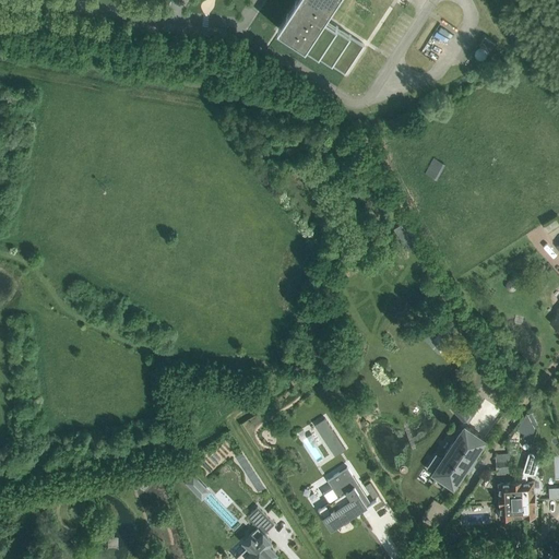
[(296,0),(278,28),(346,72),(365,44),(325,19),(336,0),(296,0)]
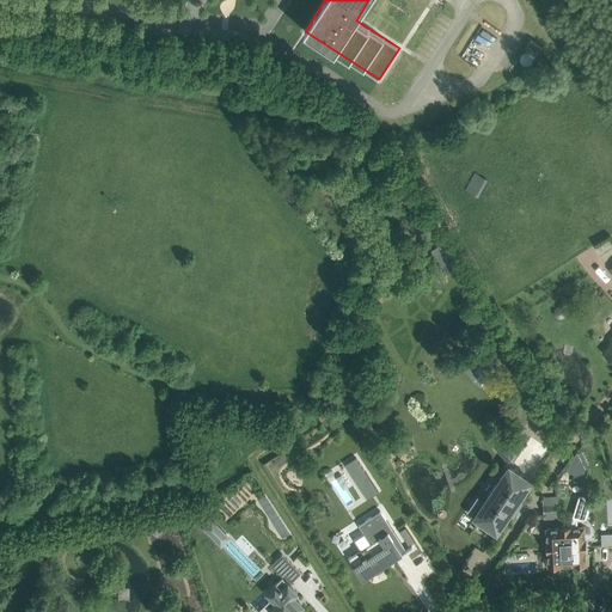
[(489,42),(500,20),(485,14),(476,36),(489,42)]
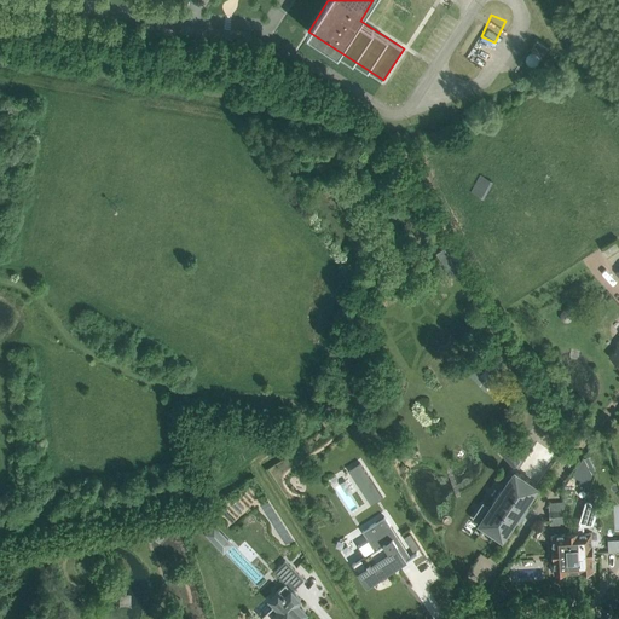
[(484,198),(493,181),(481,174),(472,192),(484,198)]
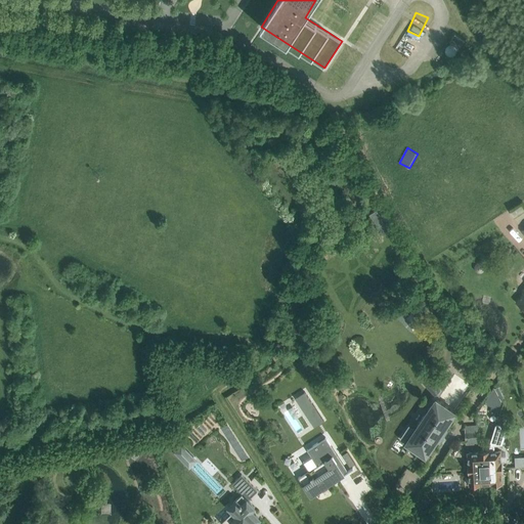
[(523,192),(523,190),(512,197),(516,206),(523,202),(523,192)]
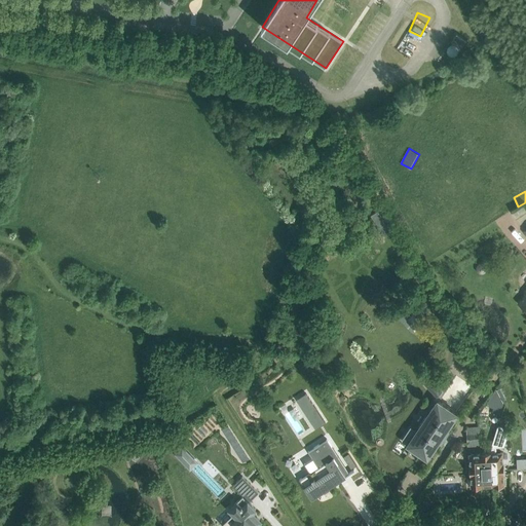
[(525,209),(523,205),(512,212),(516,217),(525,210),(525,209)]
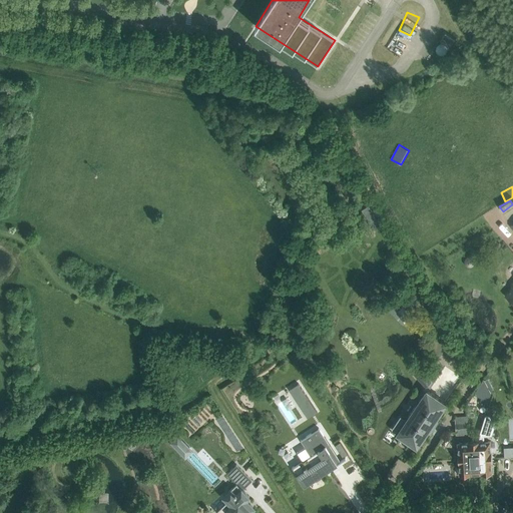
[(466,257),(465,257),(464,258),(464,259),(464,260),(463,261),(463,262),(463,263),(464,264),(465,265),(466,266),(467,266),(468,267),(469,267),(470,267),(471,266),(472,266),(472,265),(473,265),(474,264),(474,263),(474,262),(474,261),(474,260),(474,259),(473,258),(472,257),(471,255),(470,255),(469,255),(468,255),(467,255),(466,257)]
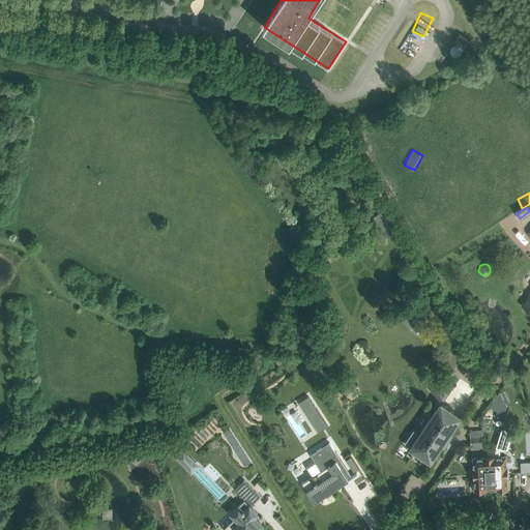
[(416,308),(417,322),(427,321),(425,307),(416,308)]
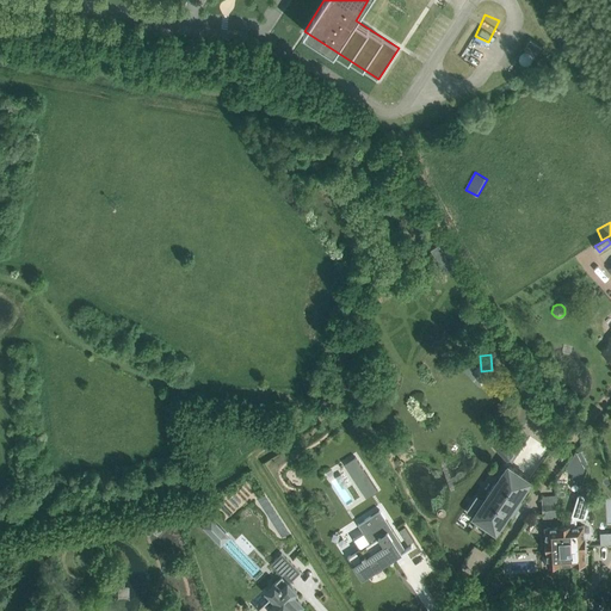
[(517,443),(505,430),(491,443),(506,460),(513,454),(510,449),(517,443)]
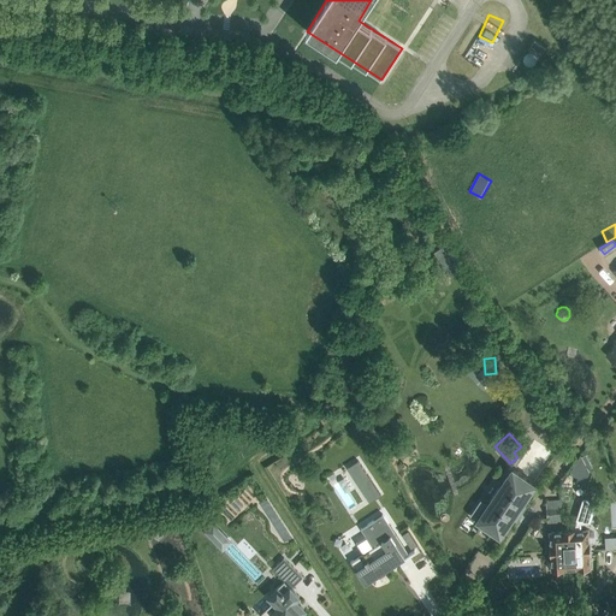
[(523,502),(535,484),(513,468),(502,485),(501,484),(487,504),(489,504),(477,520),(501,535),(513,517),(513,519),(523,502)]
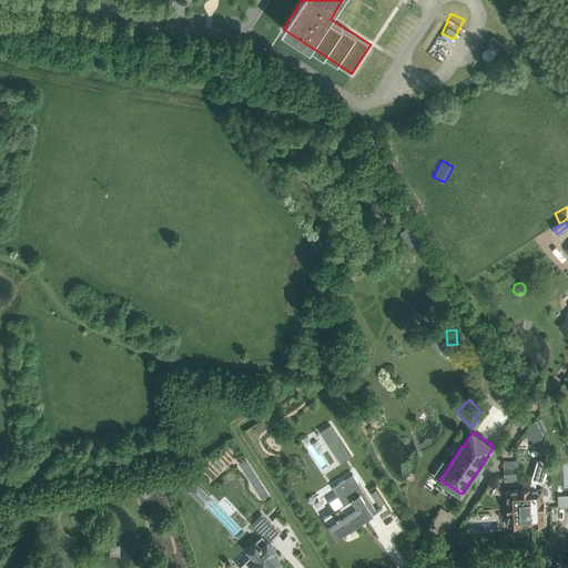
[(546,463),(537,460),(530,482),(531,488),(530,488),(533,524),(536,524),(536,525),(545,524),(545,523),(546,523),(545,516),(544,516),(543,488),(540,488),(536,488),(536,482),(543,482),(543,480),(547,467),(548,464),(546,463)]
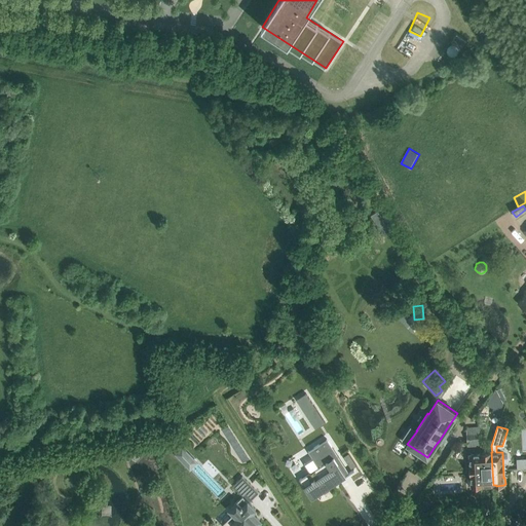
[(480,441),(480,433),(466,434),(467,442),(480,441)]
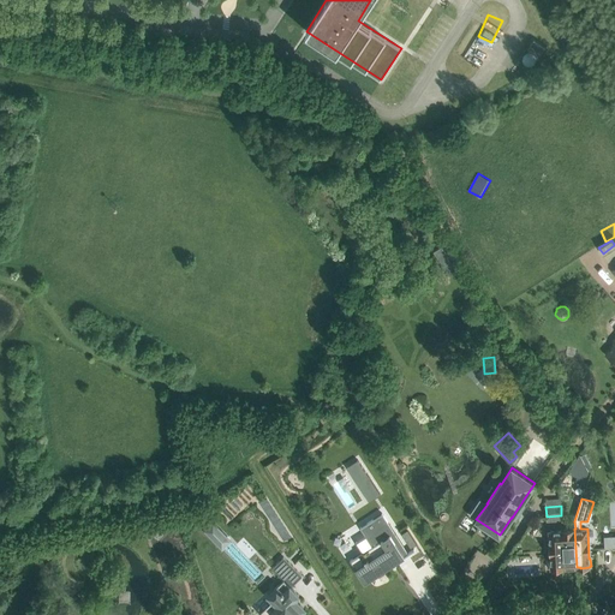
[(400,541),(382,513),(366,524),(378,542),(350,560),(352,562),(364,583),(405,556),(396,542),(400,541)]
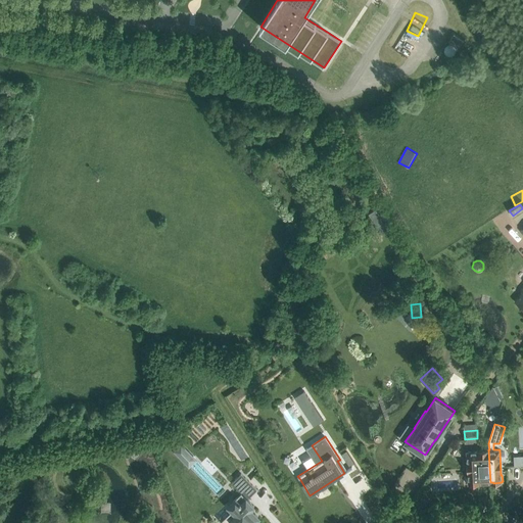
[(181,445),(175,452),(182,459),(189,453),(181,445)]
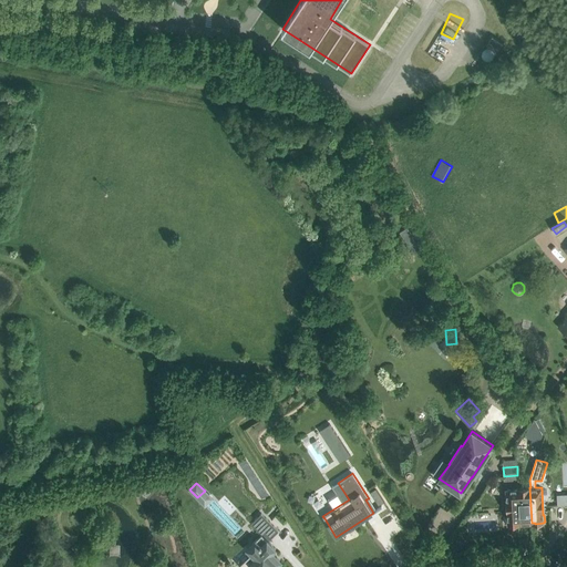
[(532,523),(529,487),(518,488),(519,523),(523,523),(525,524),(529,524),(531,523),(532,523)]
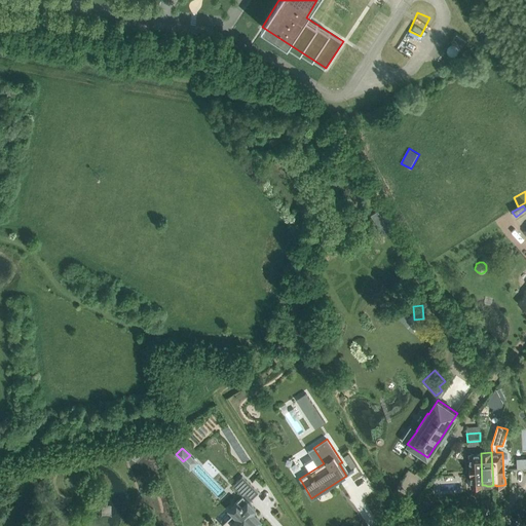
[(348,453),(343,457),(350,468),(357,465),(348,453)]
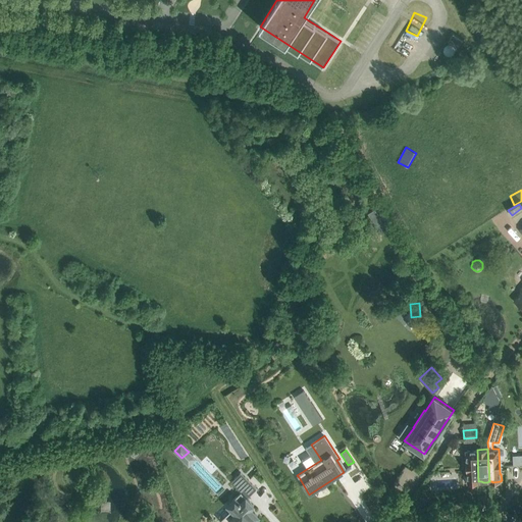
[(478,481),(477,450),(466,450),(467,476),(466,476),(467,482),(468,482),(468,483),(475,483),(475,482),(478,481)]
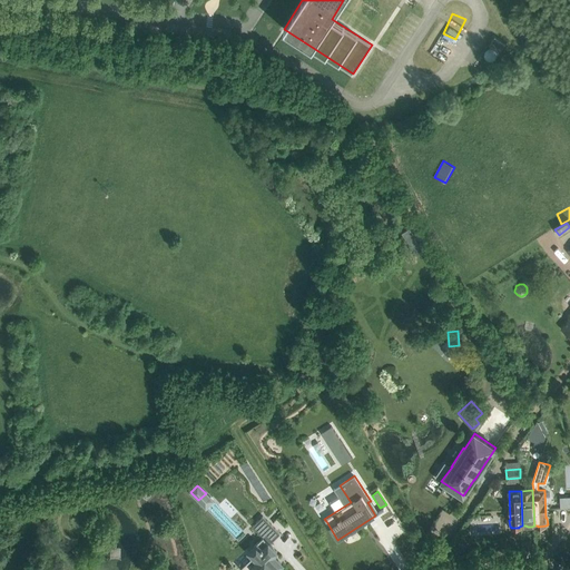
[(278,559),(274,554),(277,551),(269,543),(279,533),(263,516),(252,526),(258,532),(263,537),(261,540),(248,551),(254,558),(253,559),(257,563),(249,569),(278,569),(277,568),(279,566),(276,562),(278,559)]
